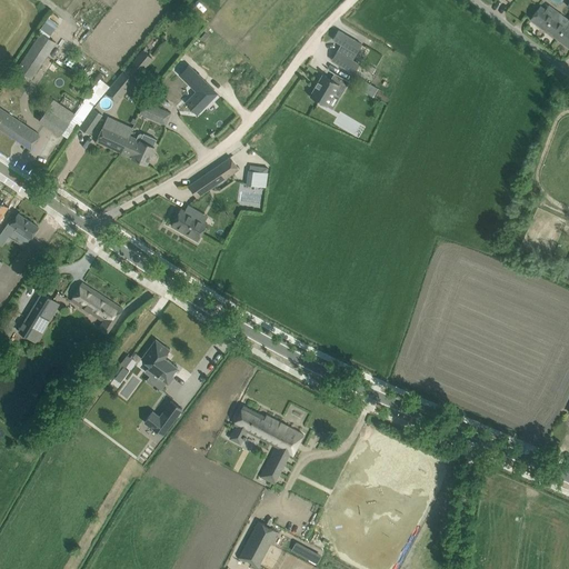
[(568,2),(568,6),(568,18),(568,19),(549,5),(546,10),(540,6),(537,10),(530,19),(558,39),(568,27),(568,23),(568,2)]
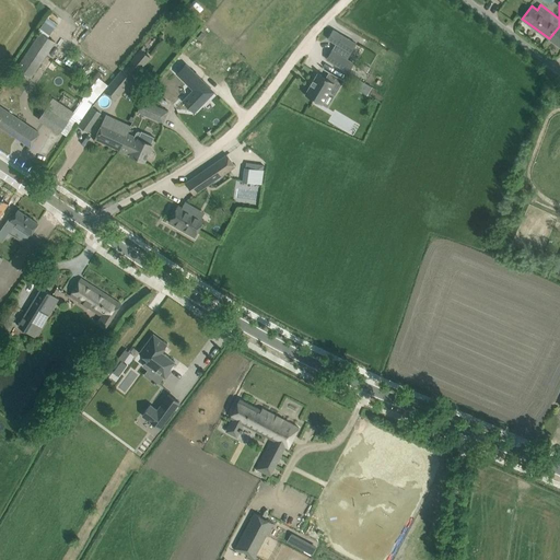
[(53,34),(59,23),(48,16),(42,27),(53,34)]
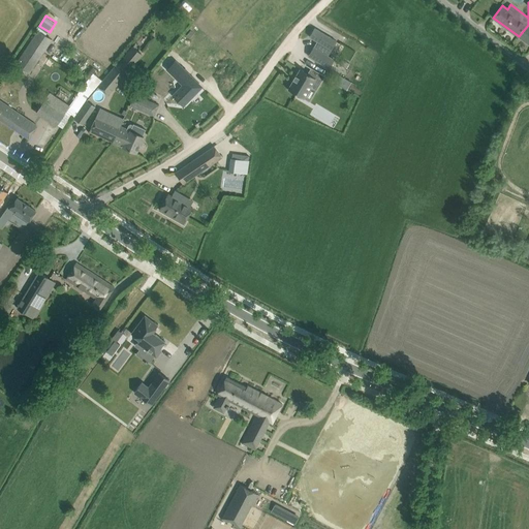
[(528,22),(528,25),(519,36),(528,43),(528,22)]
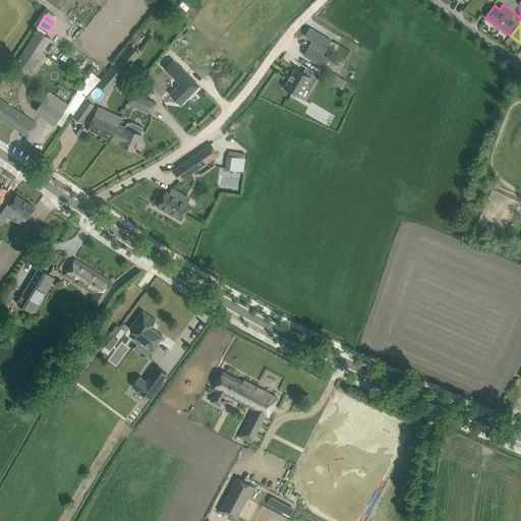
[(309,27),(305,36),(312,41),(309,47),(317,52),(322,46),(327,49),(332,41),(319,33),(309,27)]
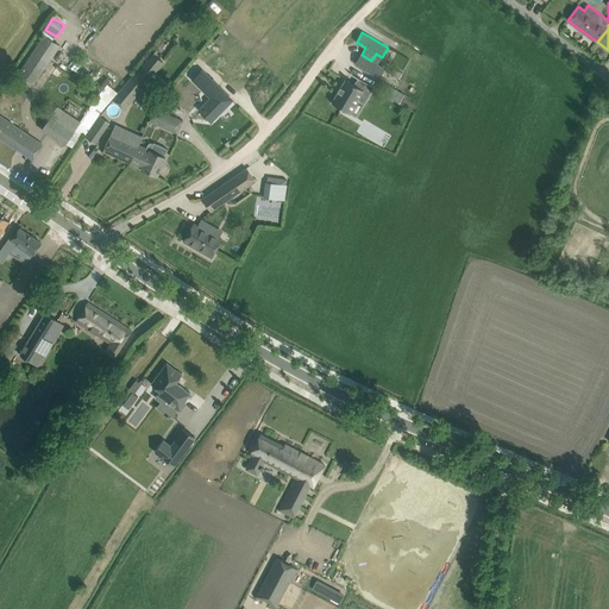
[(60,45),(49,39),(44,36),(18,75),(32,85),(60,45)]
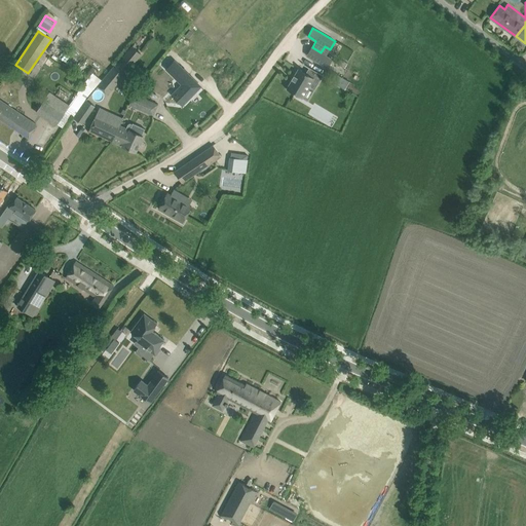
[(311,47),(306,55),(328,68),(333,60),(321,52),(312,47),(311,47)]
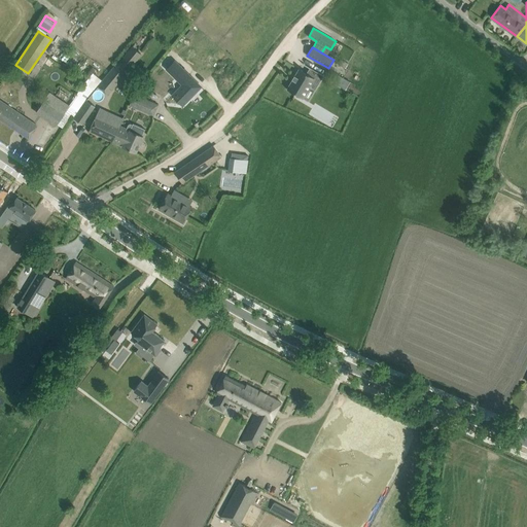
[(98,86),(108,95),(127,73),(126,71),(140,54),(134,48),(119,66),(116,64),(98,86)]
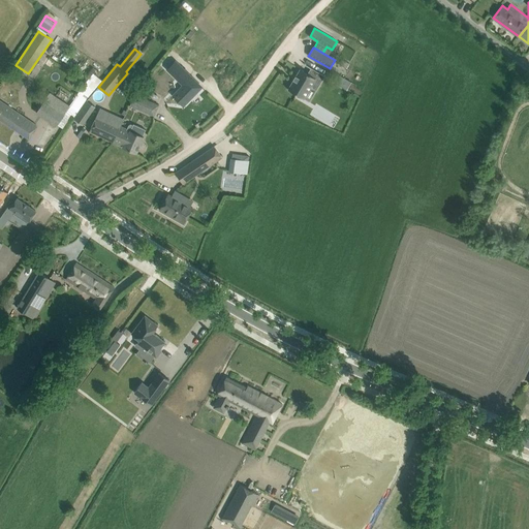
[(351,54),(346,51),(342,58),(347,61),(351,54)]
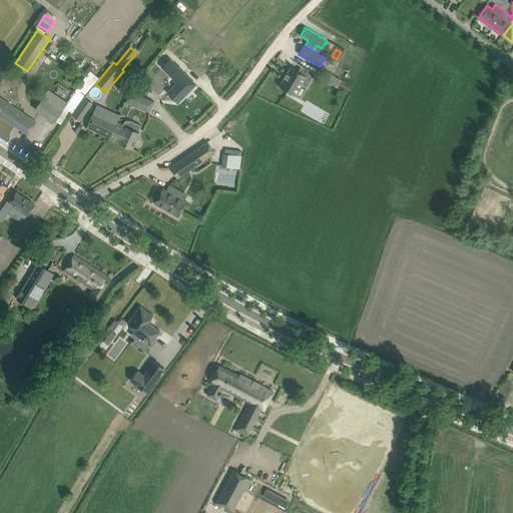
[(169,59),(162,67),(177,82),(168,93),(178,102),(195,84),(169,59)]
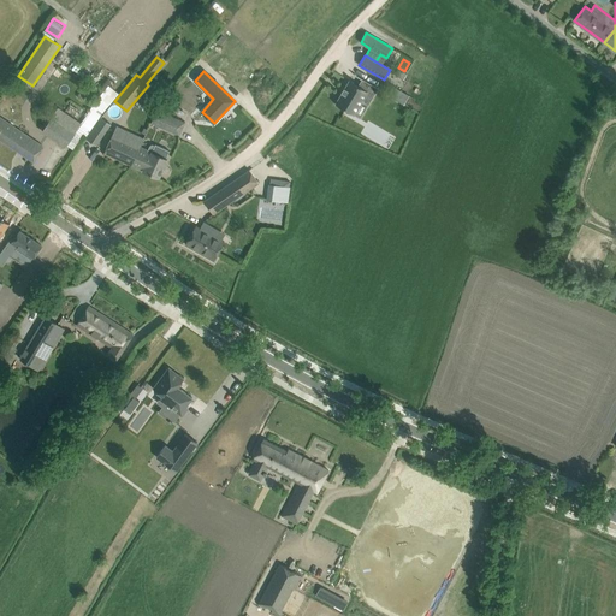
[(336,104),(353,114),(361,101),(368,105),(378,88),(371,84),(362,78),(357,86),(350,81),(336,104)]
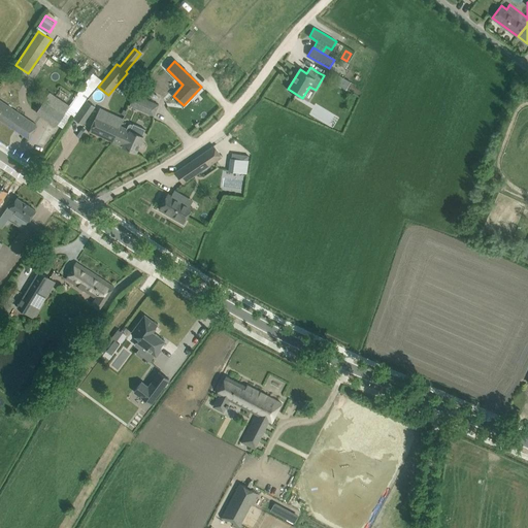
[(342,87),(347,78),(338,74),(333,83),(342,87)]
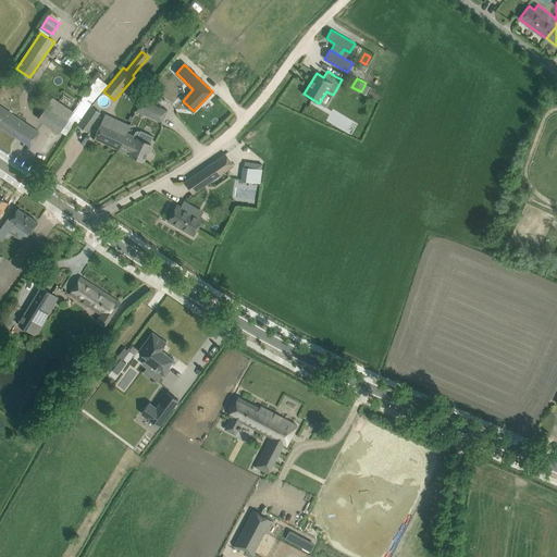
[(90,106),(99,95),(90,87),(74,112),(70,118),(77,123),(78,124),(90,106)]
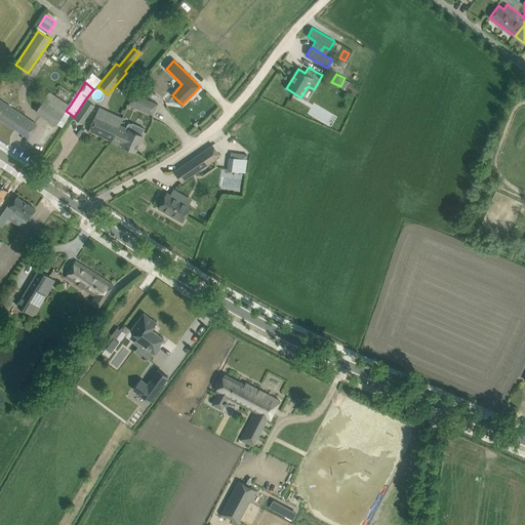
[(36,112),(55,125),(66,111),(70,106),(49,91),(36,112)]
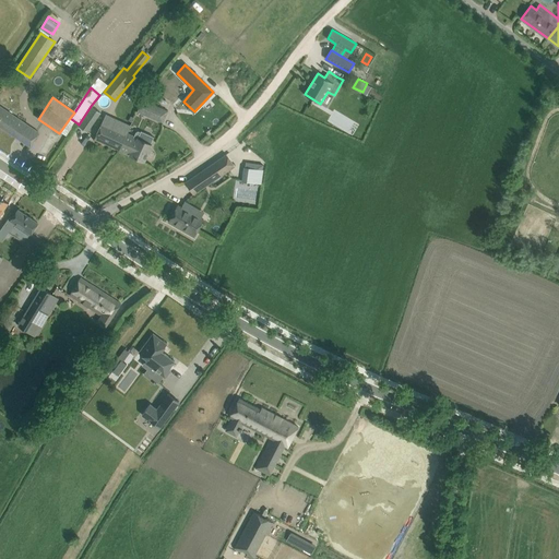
[(163,123),(168,111),(153,104),(147,116),(163,123)]
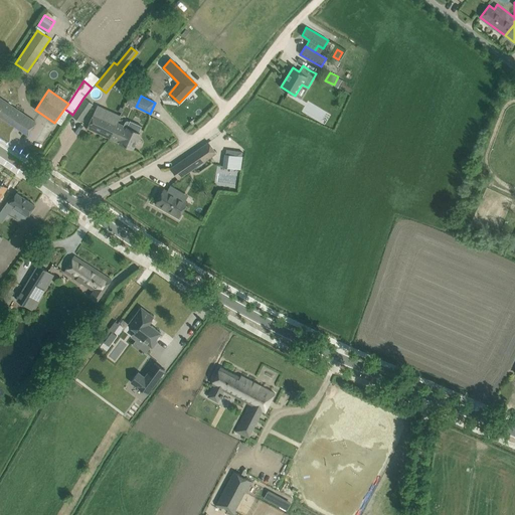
[(0,116),(27,135),(33,126),(35,122),(0,98),(0,116)]
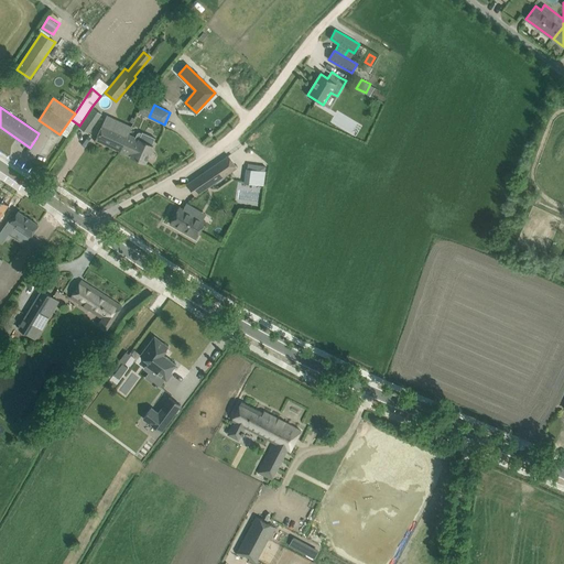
[(88,133),(101,114),(91,107),(79,126),(78,127),(88,133)]
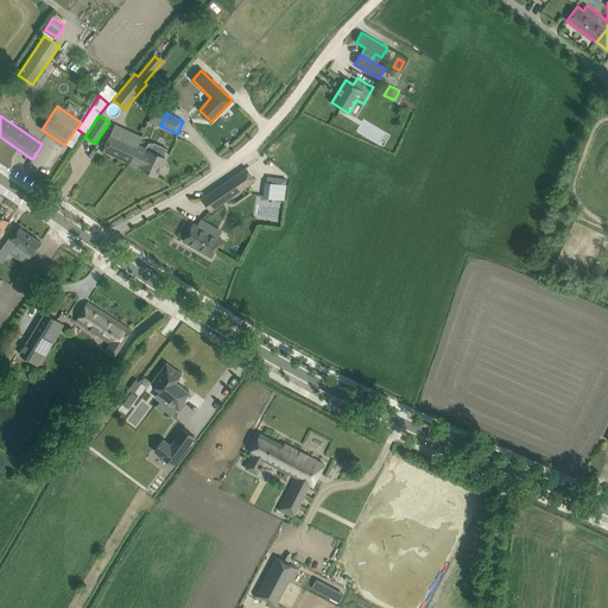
[(108,140),(102,151),(130,163),(157,176),(165,158),(164,157),(168,149),(153,143),(153,144),(150,143),(147,144),(145,147),(138,145),(141,138),(131,132),(127,140),(112,132),(108,140)]
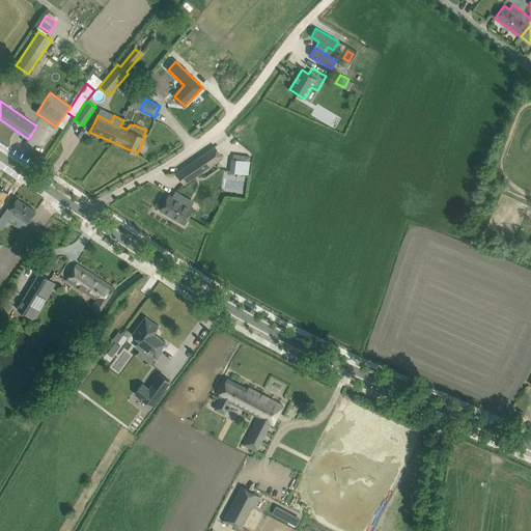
[(223,158),(215,146),(176,173),(184,185),(223,158)]
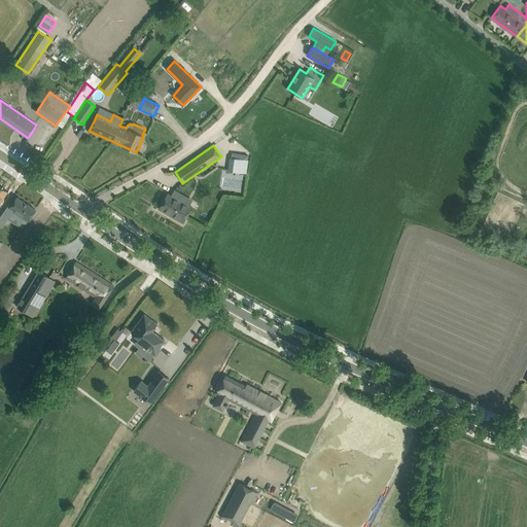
[(246,173),(247,160),(230,157),(227,171),(245,173),(246,173)]
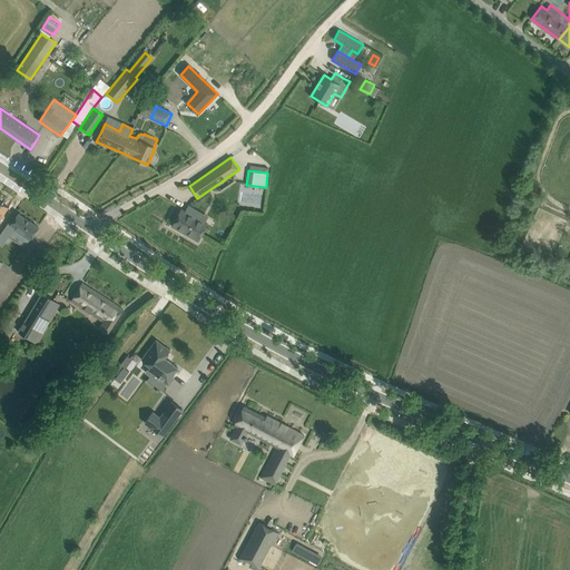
[(198,241),(204,232),(207,224),(187,213),(188,209),(186,208),(185,210),(182,209),(172,226),(198,241)]
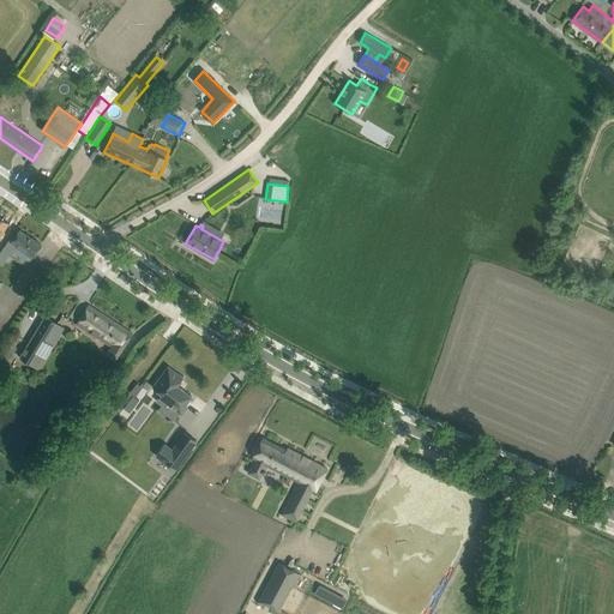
[(11,236),(0,253),(0,264),(2,265),(10,254),(14,247),(31,259),(32,256),(34,257),(41,245),(19,230),(13,239),(11,236)]
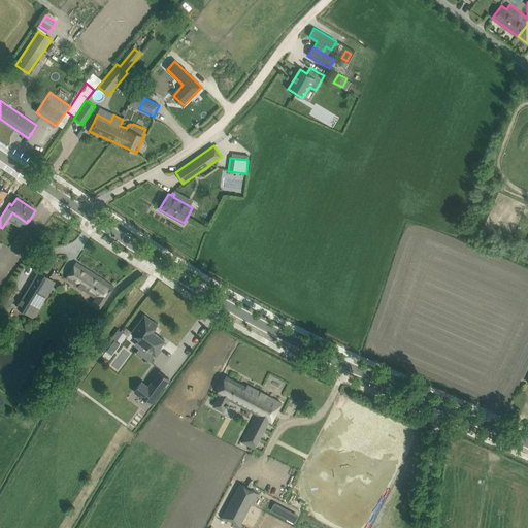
[(76,262),(70,270),(65,278),(96,298),(92,304),(99,309),(114,287),(76,262)]
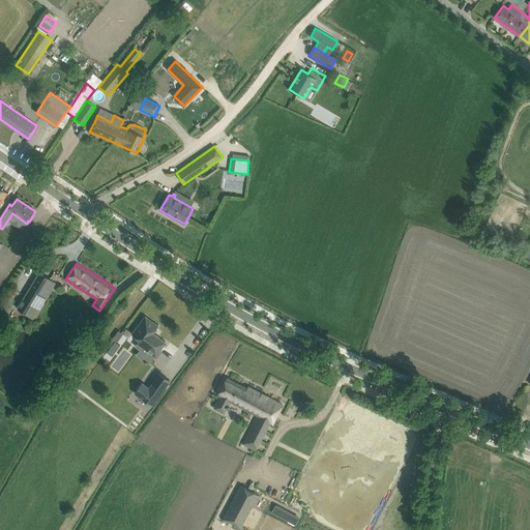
[(36,277),(18,308),(28,315),(34,306),(39,310),(53,287),(56,282),(39,272),(36,277)]
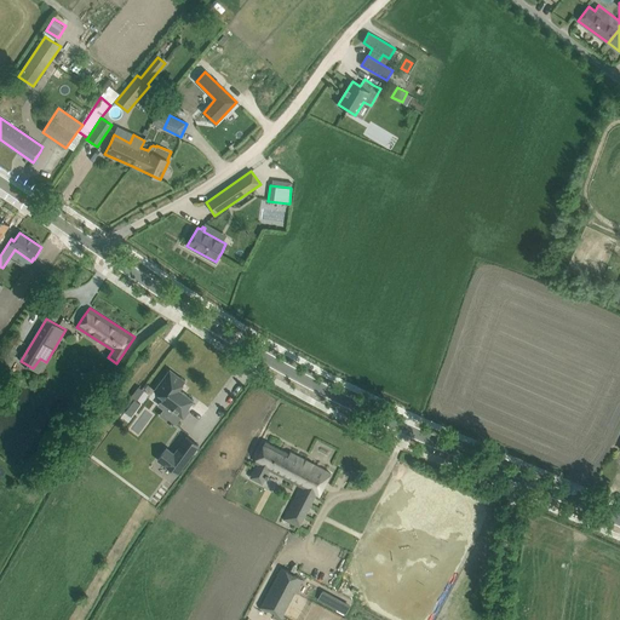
[(170,371),(154,391),(165,399),(160,405),(164,407),(171,412),(173,411),(181,417),(183,418),(189,409),(188,408),(194,400),(179,389),(185,382),(170,371)]
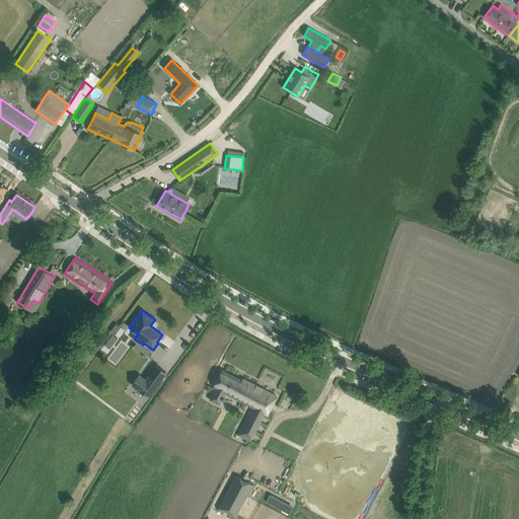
[(118,338),(113,334),(104,344),(109,348),(118,338)]
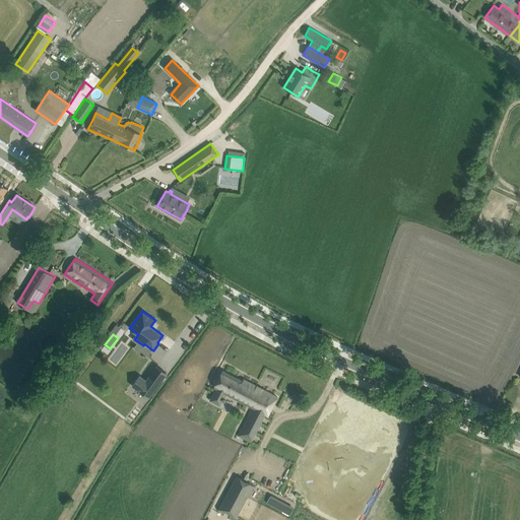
[(139,376),(132,386),(148,397),(167,374),(156,366),(145,381),(139,376)]
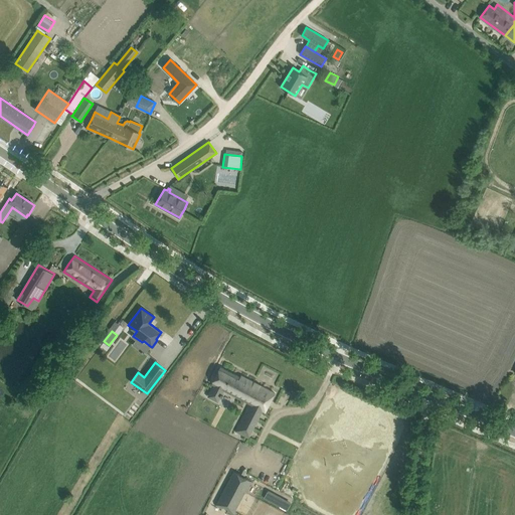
[(248,404),(234,432),(248,439),(263,410),(265,411),(275,393),(241,375),(240,377),(220,367),(211,384),(213,385),(207,396),(217,401),(223,390),(248,404)]
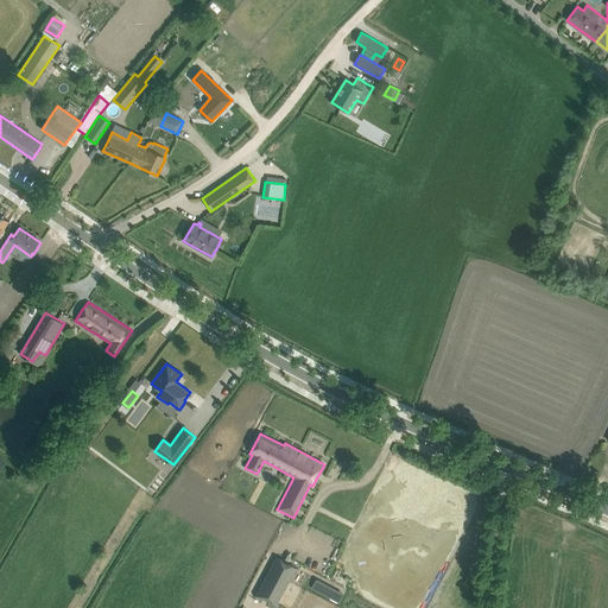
[(291,582),(298,569),(276,557),(254,596),(261,600),(263,599),(268,601),(267,603),(276,607),(289,582),(291,582)]
